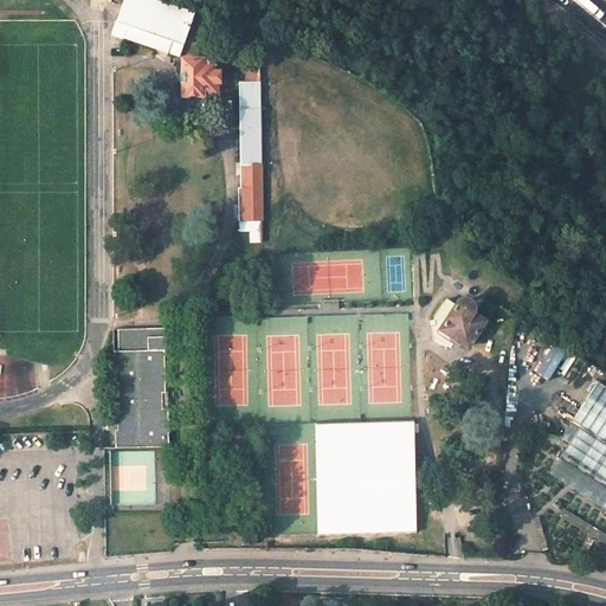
[(123,38),(168,55),(172,43),(184,46),(194,14),(154,0),(123,0),(116,23),(127,26),(123,38)]
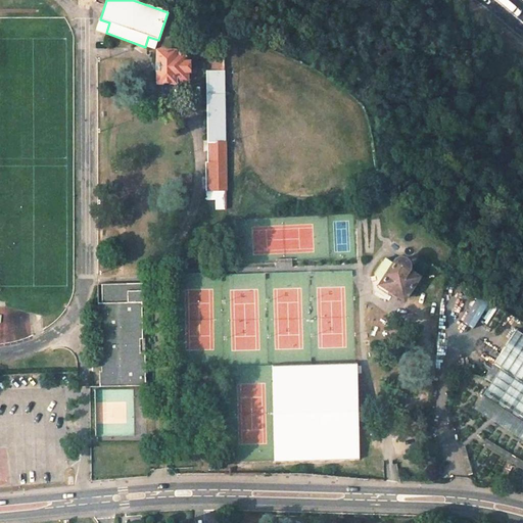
[(174,52),(158,52),(158,63),(158,72),(159,83),(175,82),(175,81),(178,81),(187,81),(187,72),(189,72),(189,62),(187,62),(187,53),(175,53),(174,52)]
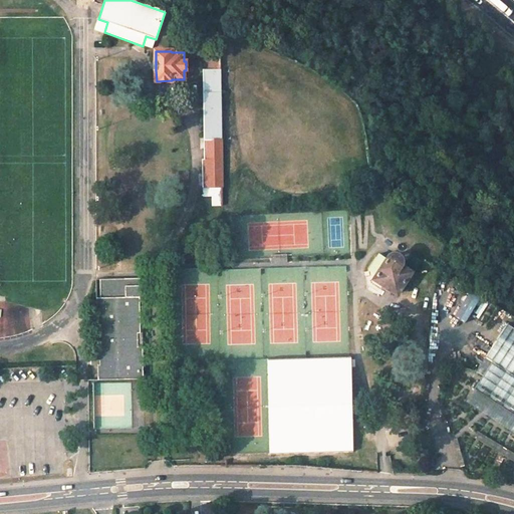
[(220,69),(203,69),(204,141),(221,141),(220,69)]
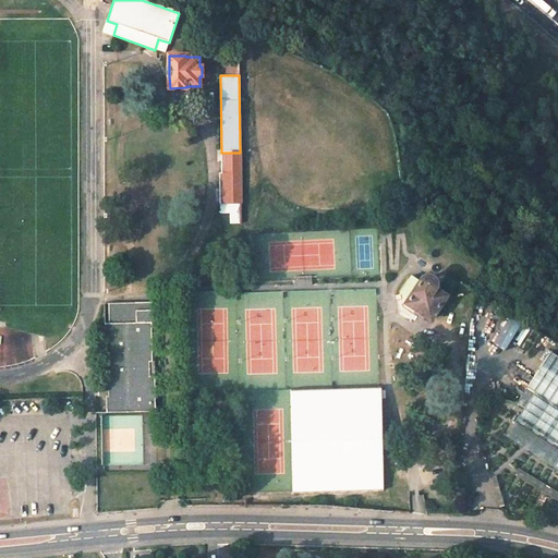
[(240,153),(221,153),(221,173),(241,172),(240,153)]
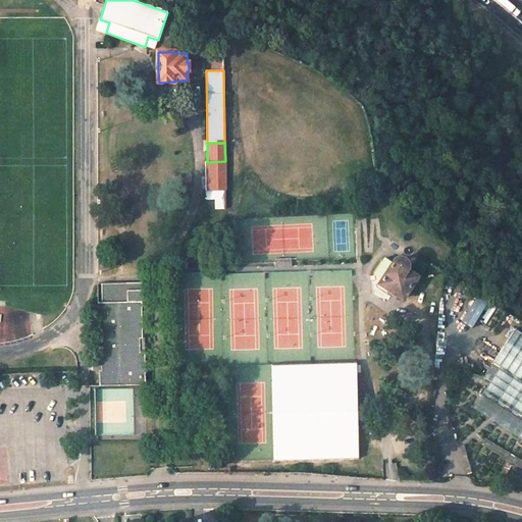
[(207,162),(205,162),(206,191),(217,190),(225,190),(225,161),(207,162)]
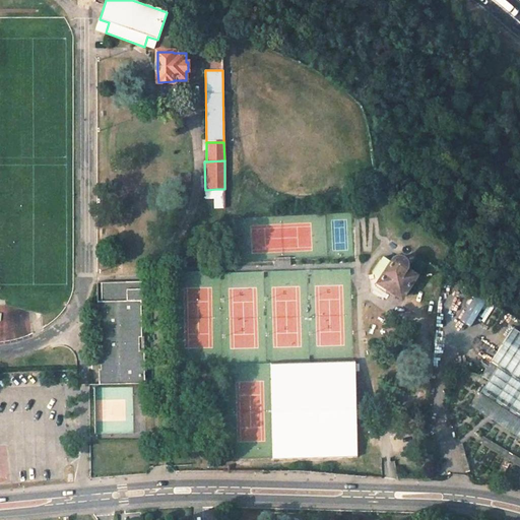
[(367,194),(361,196),(366,213),(372,211),(367,194)]
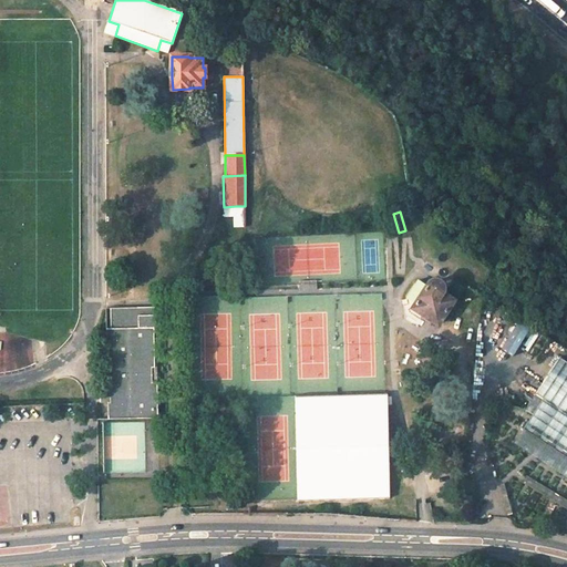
[(236,215),(236,226),(245,226),(245,215),(236,215)]
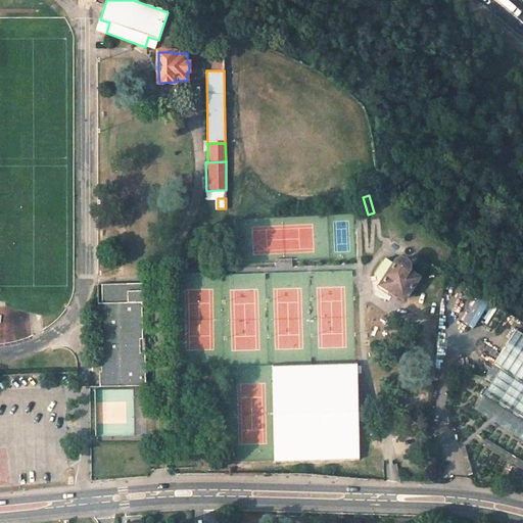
[(383,259),(374,275),(376,288),(389,297),(392,292),(381,285),(395,264),(395,263),(388,257),(383,259)]
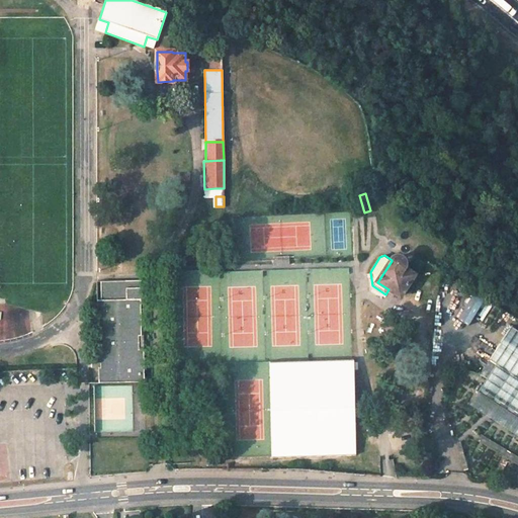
[(400,296),(414,275),(413,274),(403,268),(405,266),(405,263),(404,261),(402,259),(399,257),(397,257),(395,258),(393,259),(392,260),(392,261),(377,282),(389,289),(400,296)]
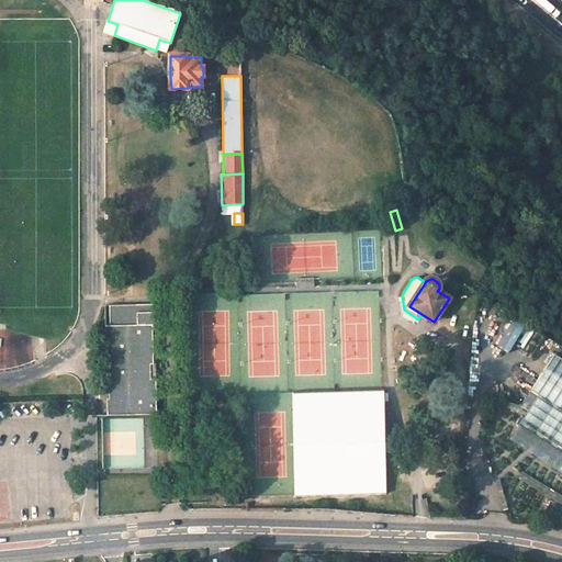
[(158,307),(109,307),(110,417),(143,417),(159,417),(158,307)]
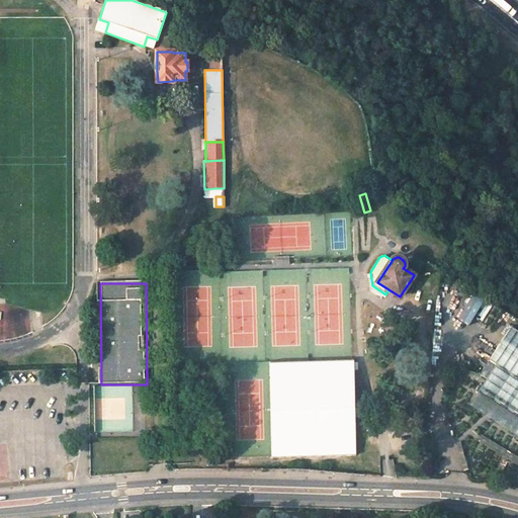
[(517,329),(511,325),(480,373),(487,378),(479,390),(517,416),(517,329)]
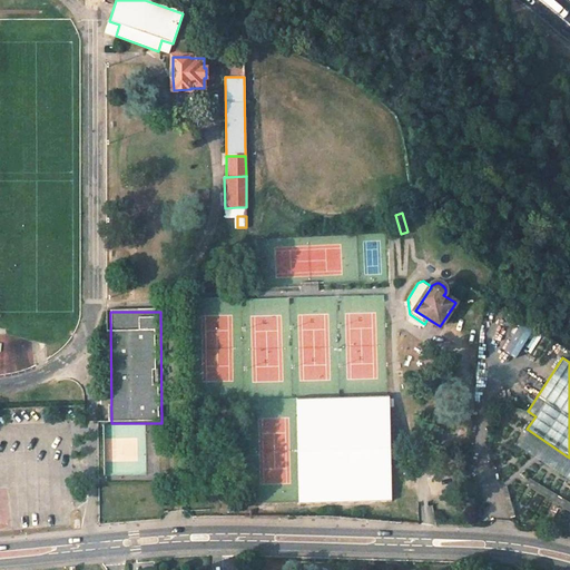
[(297,401),(300,504),(391,502),(389,399),(297,401)]
